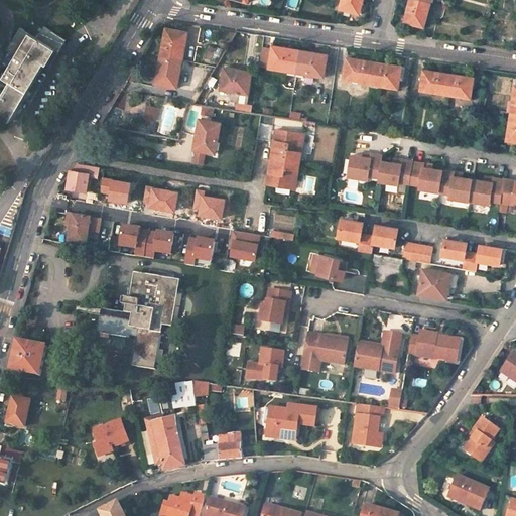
[(341,0),(340,8),(360,14),(363,0),(341,0)]
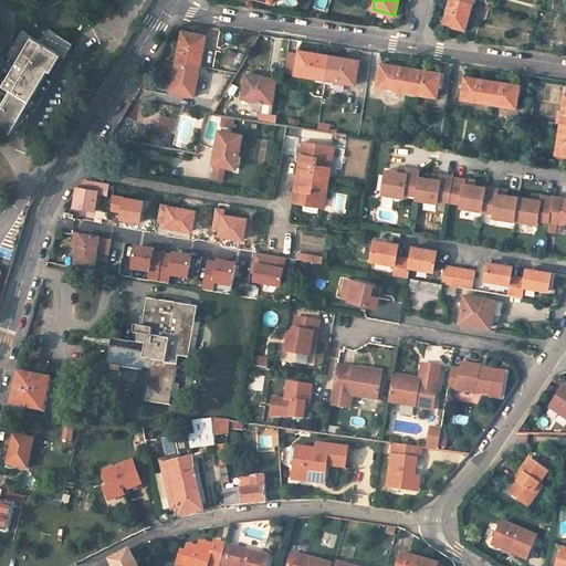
[(449,0),(447,11),(443,24),(465,30),(470,11),(468,10),(470,2),(460,0),(449,0)]
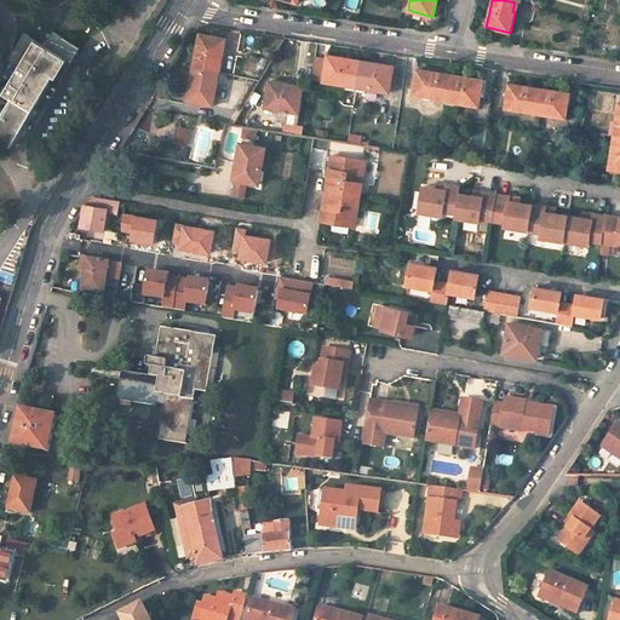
[(26,29),(9,58),(19,63),(3,93),(12,99),(0,119),(0,139),(12,147),(52,76),(59,80),(78,51),(50,35),(46,40),(26,29)]
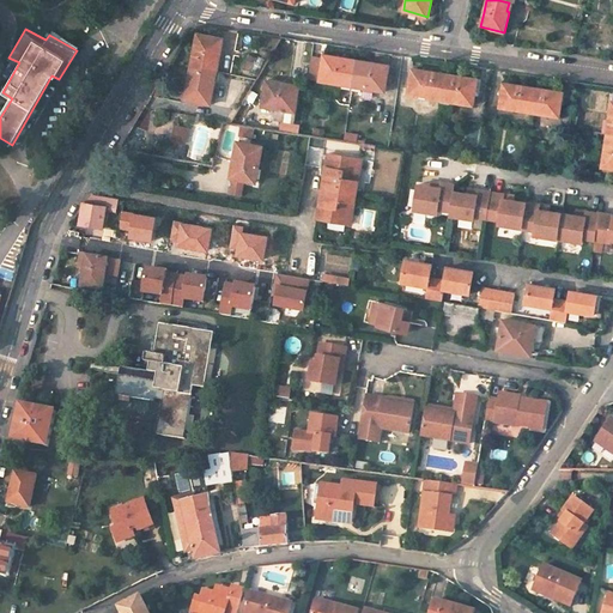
[(198,34),(189,68),(214,73),(217,61),(219,61),(224,40),(211,37),(198,34)]
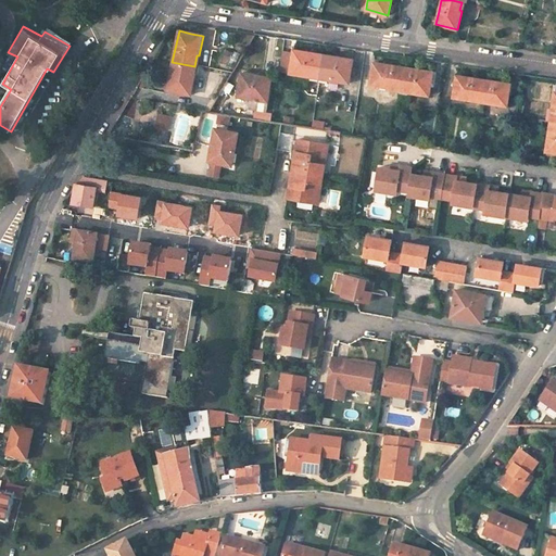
[(307,52),(292,50),(288,74),(308,77),(308,76),(318,77),(323,54),(307,52)]
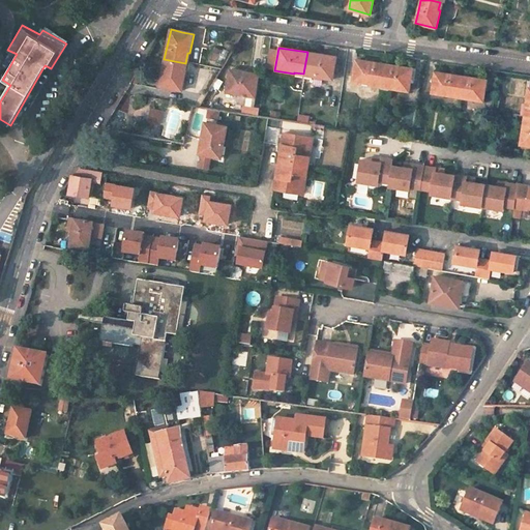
[(322,54),(307,52),(303,74),(314,76),(314,77),(332,80),(336,56),(322,54)]
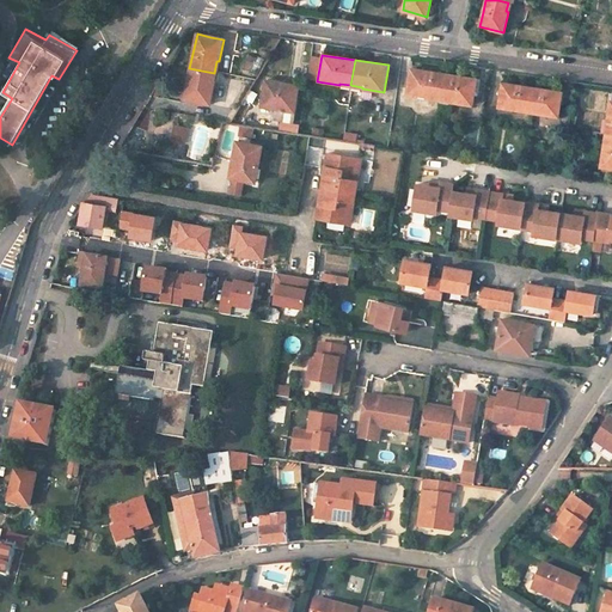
[(189,68),(182,99),(209,105),(214,84),(212,84),(214,73),(189,68)]
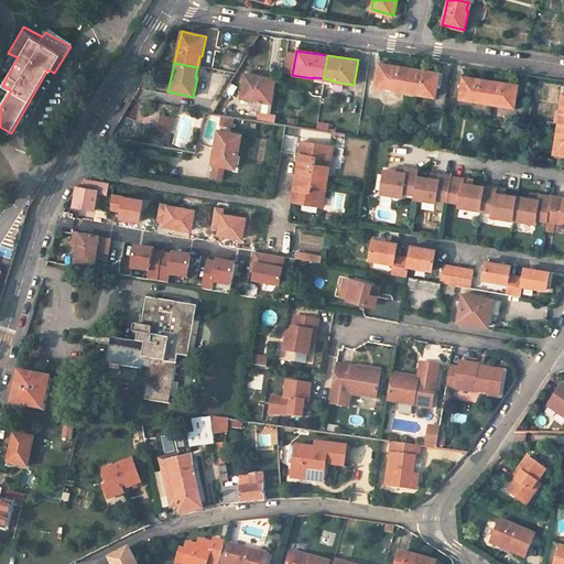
[(394,65),(378,63),(373,88),(394,91),(394,89),(404,91),(409,67),(394,65)]
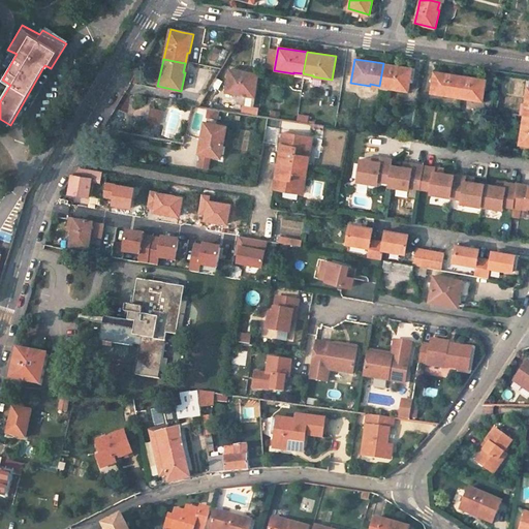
[(399,66),(383,63),(379,86),(390,87),(389,89),(408,92),(412,68),(399,66)]
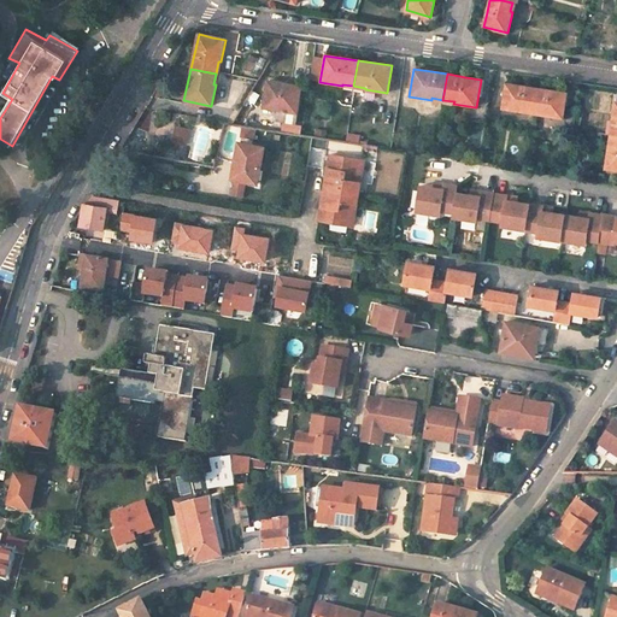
[(286,84),(268,81),(263,109),(278,111),(285,112),(286,110),(297,112),(301,87),(286,84)]
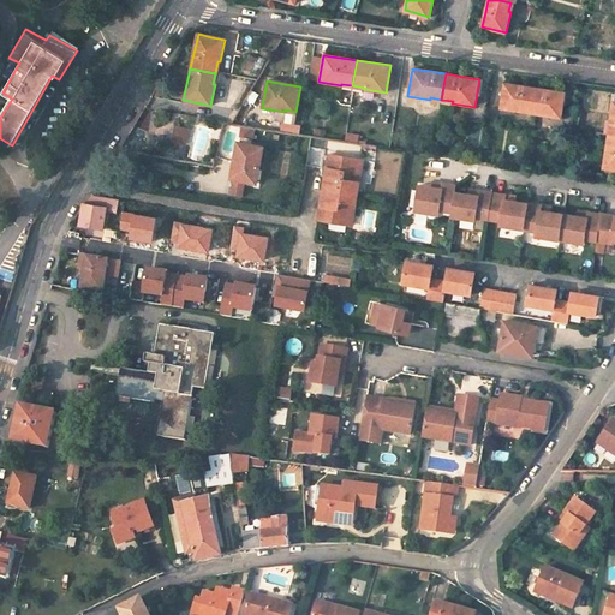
[(520,85),(505,83),(500,107),(520,111),(521,108),(531,109),(535,88),(520,85)]
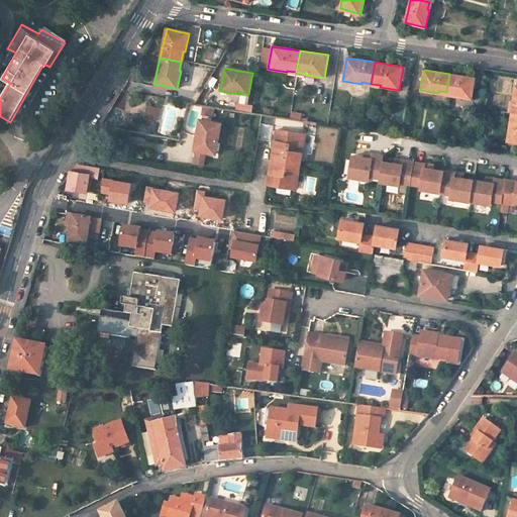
[(462,76),(449,74),(446,92),(454,93),(454,96),(472,98),(475,78),(462,76)]
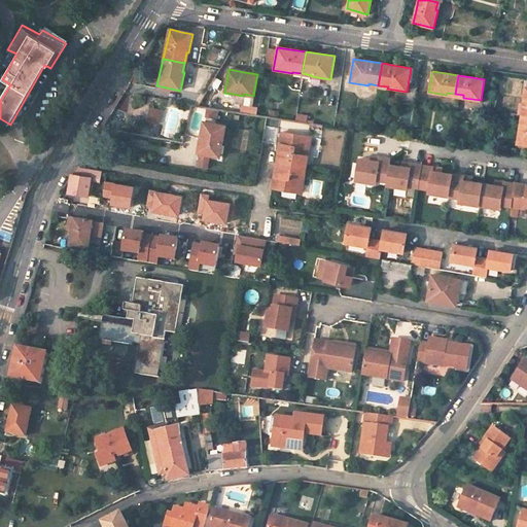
[(253,96),(244,94),(243,96),(238,95),(237,101),(252,103),(253,96)]
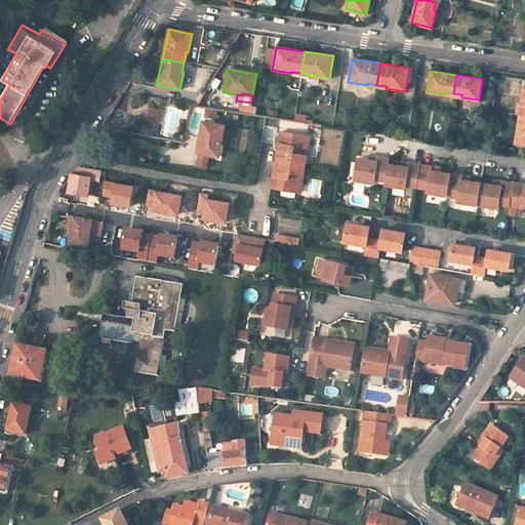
[(146,121),(154,122),(158,109),(150,108),(146,121)]
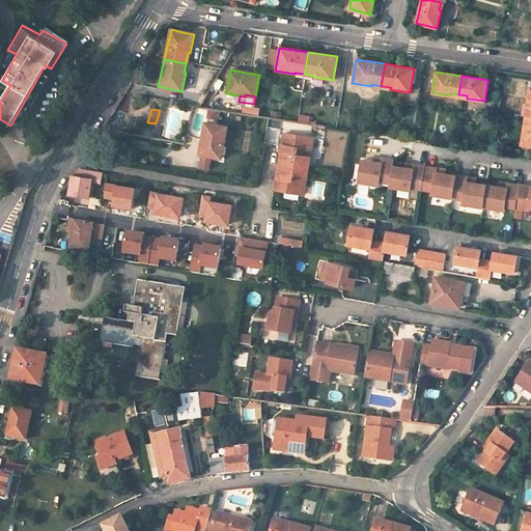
[(530,116),(526,116),(521,144),(530,145),(530,116)]
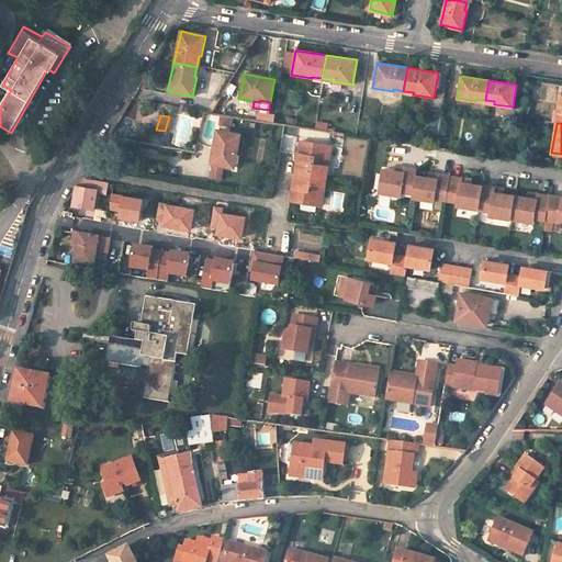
[(240,134),(217,130),(212,161),(235,167),(240,134)]
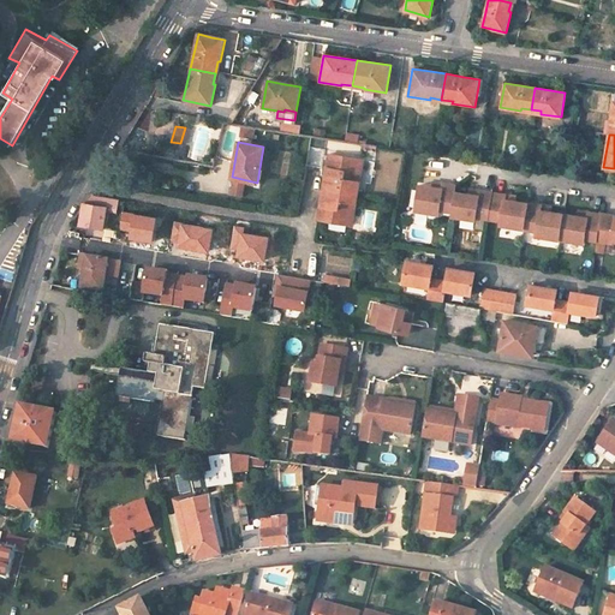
[(360,159),(329,154),(317,219),(348,225),(352,202),(357,203),(360,181),(357,181),(360,159)]
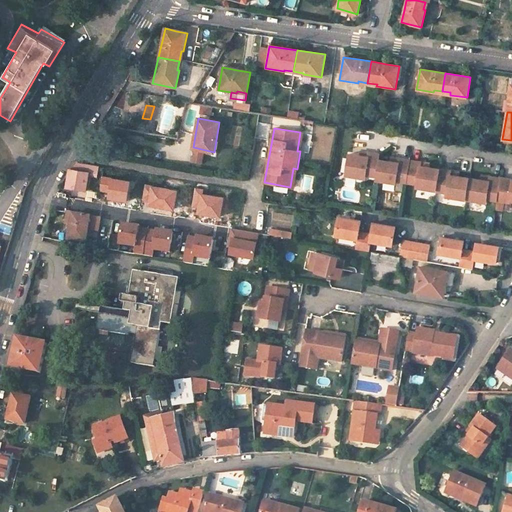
[(361,151),(350,149),(345,175),(365,178),(366,174),(376,176),(380,155),(380,154),(369,152),(368,157),(360,155),(361,151)]
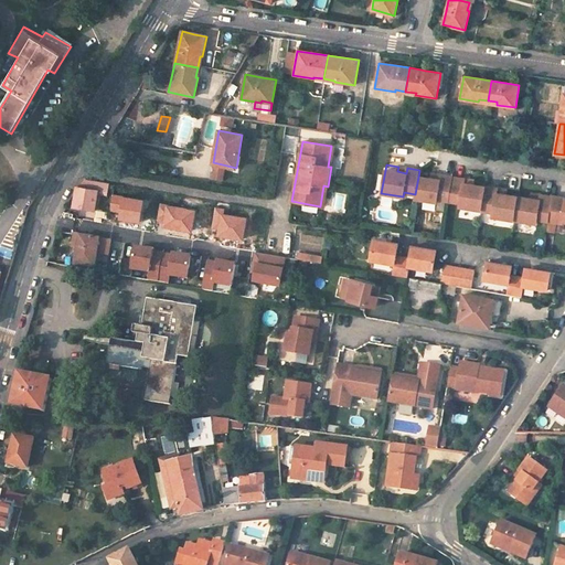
[(452,178),(452,177),(440,174),(439,180),(430,179),(432,173),(419,171),(415,194),(414,199),(436,202),(437,200),(448,202),(452,178)]
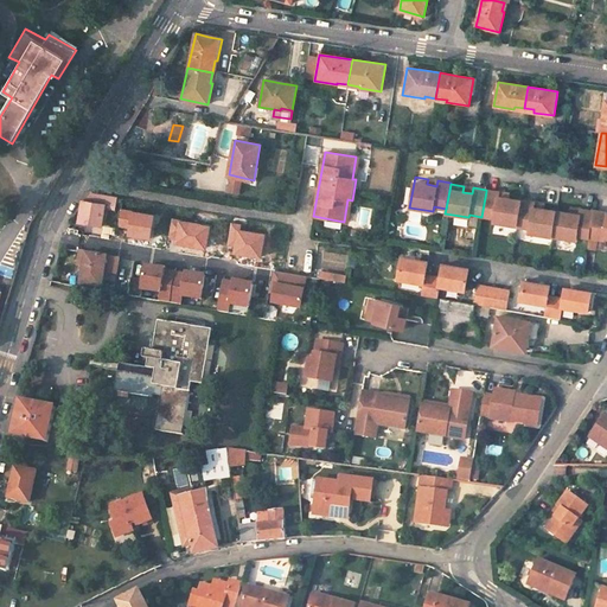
[(494,223),(517,227),(522,202),(508,199),(498,198),(499,193),(486,191),(481,217),(496,218),(494,223)]
